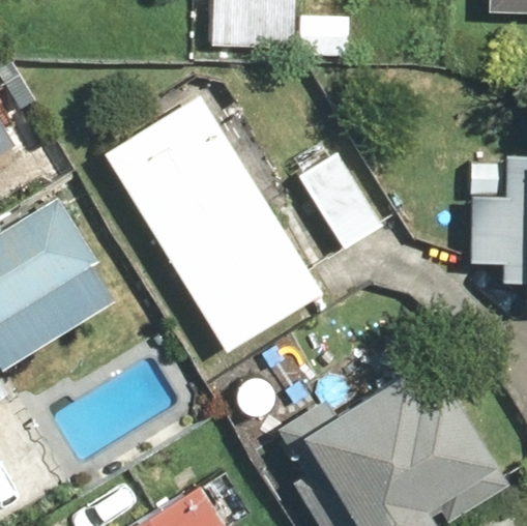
[(296,0),(213,0),(211,49),(293,55),(296,0)]
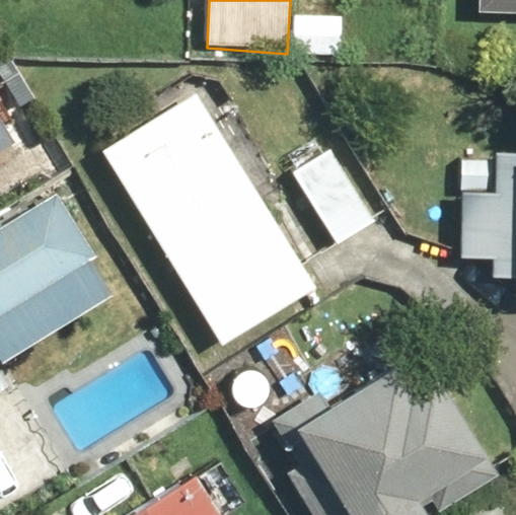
[(515,0),(475,0),(475,14),(515,16),(515,0)]
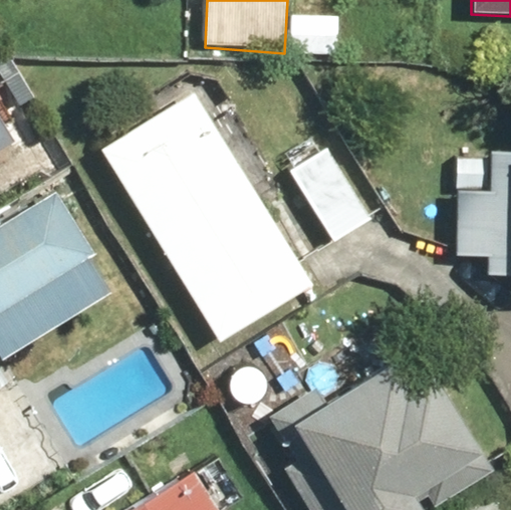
[(190,93),(100,150),(222,345),(311,290),(190,93)]
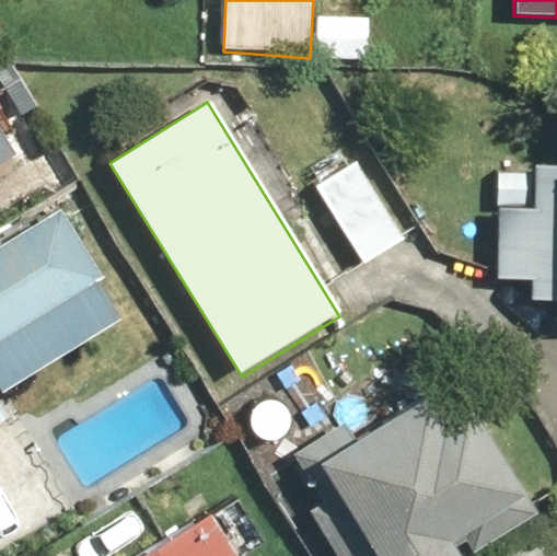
[(372,158),(318,189),(364,265),(417,234),(372,158)]
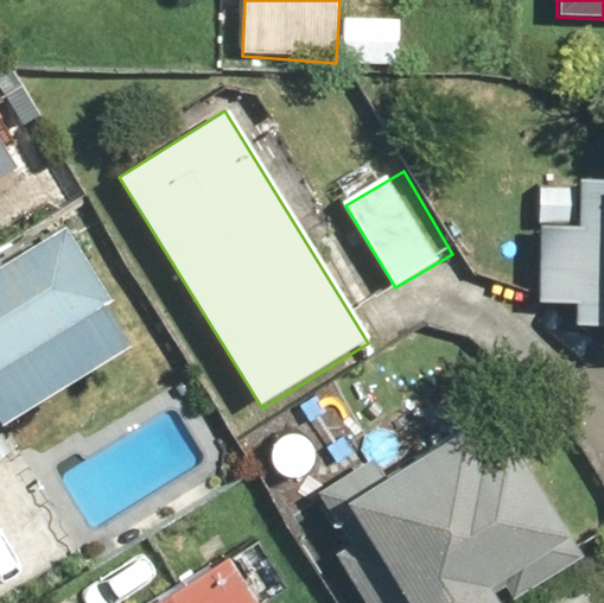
[(0,424),(133,343),(63,229),(0,267),(0,424)]
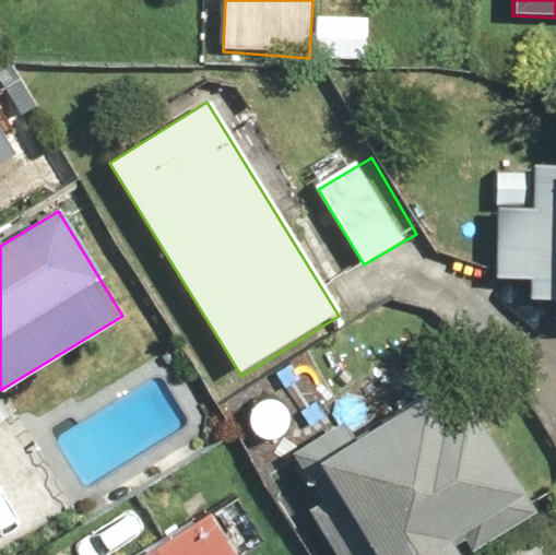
[(451,379),(314,461),(371,554),(470,554),(539,512),(451,379)]
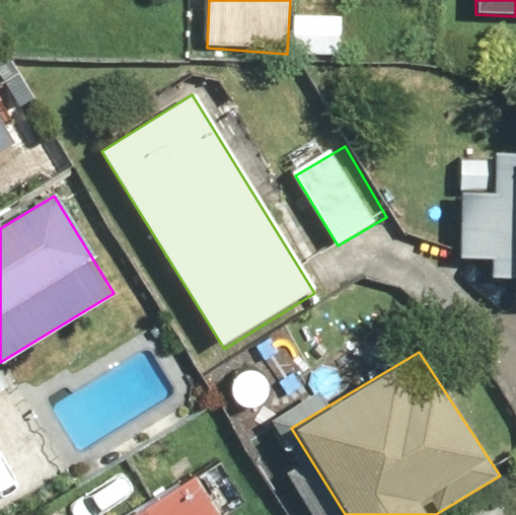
[(200,470),(134,514),(230,514),(200,470)]
